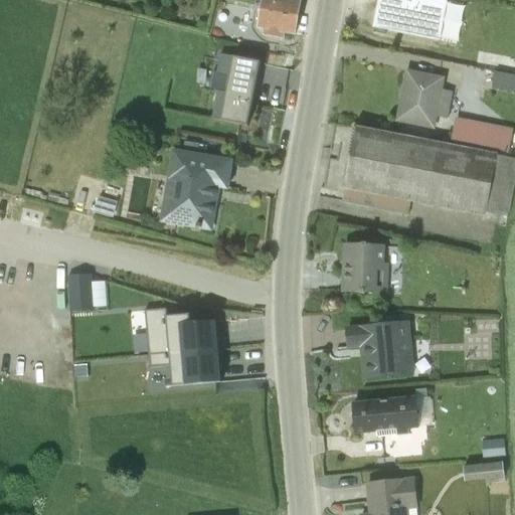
[(261,0),(255,28),(263,29),(262,35),(283,38),(284,32),(294,34),(300,0),(261,0)]
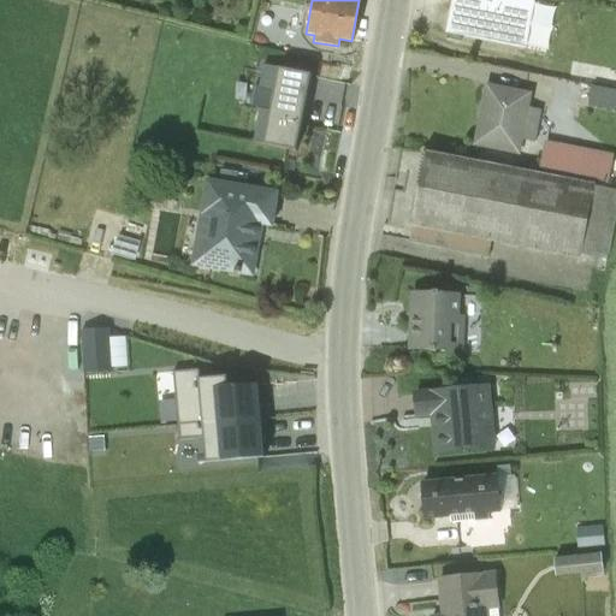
[(471,34),(477,0),(451,0),(445,34),(448,34),(446,39),(461,42),(462,37),(469,39),(471,34)]
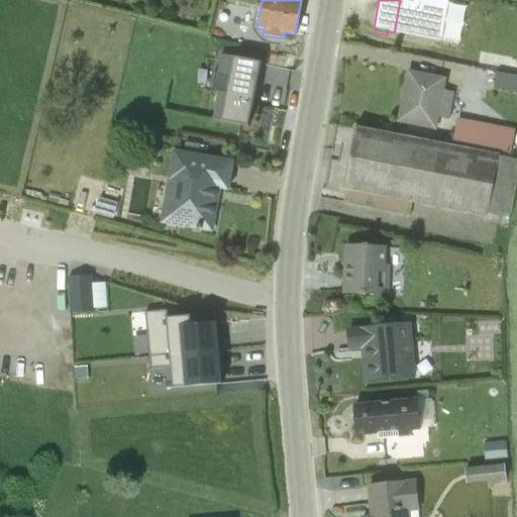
[(441,0),(400,0),(395,28),(441,37),(448,1),(441,0)]
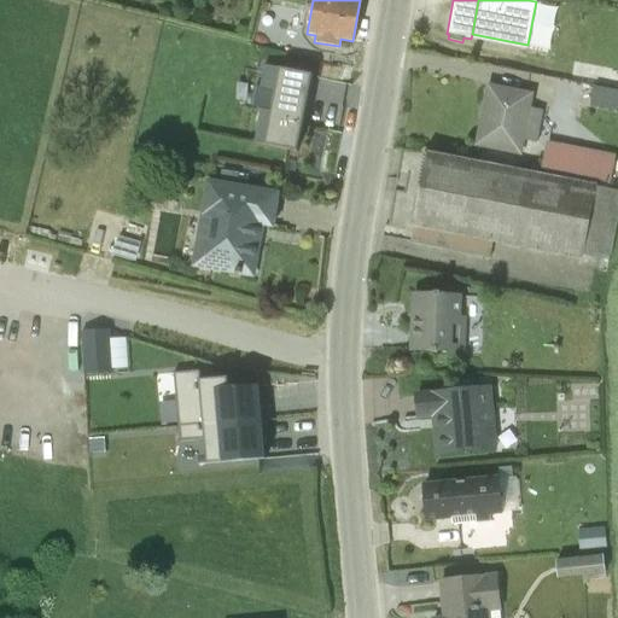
[(305,76),(312,77),(312,75),(264,65),(260,88),(275,92),(270,112),(261,110),(255,144),(297,152),(308,95),(301,94),(304,79),(305,76)]
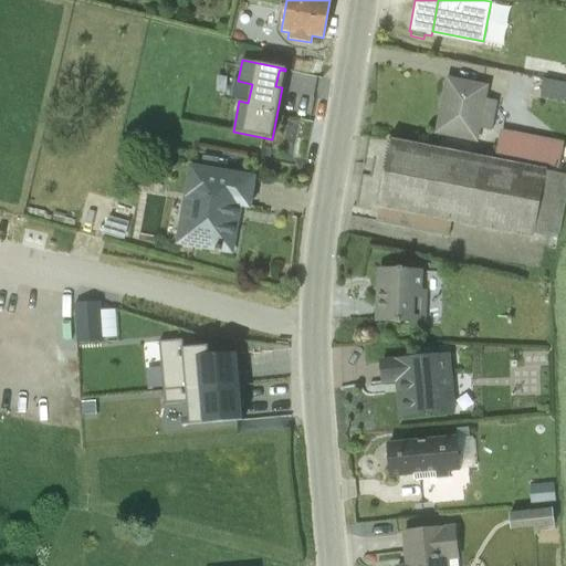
[(447,80),(437,133),(478,140),(480,128),(491,130),(496,101),(485,100),(488,88),(447,80)]
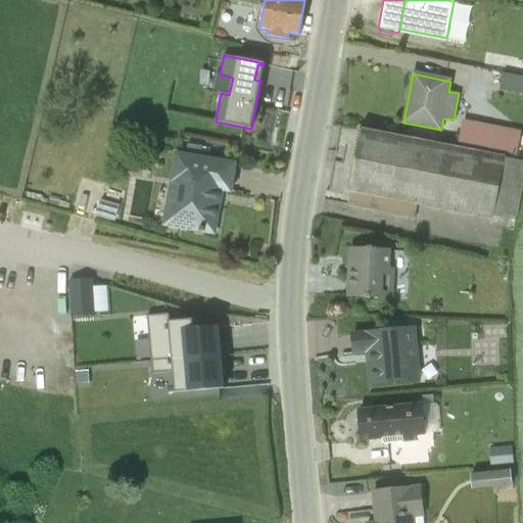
[(522,78),(502,75),(498,91),(522,95),(522,78)]
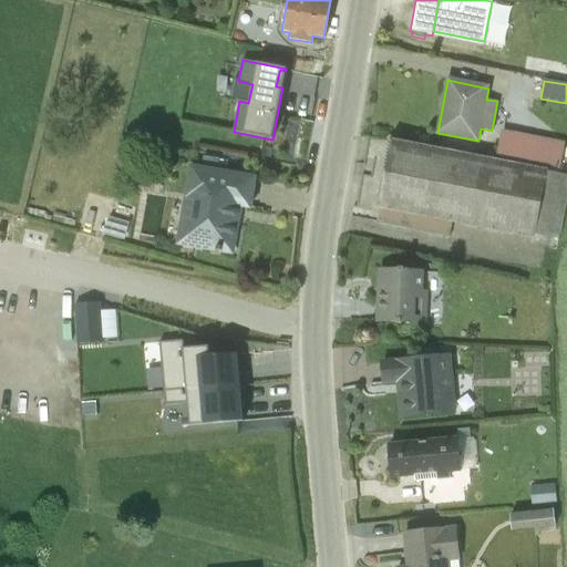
[(495,161),(558,173),(564,142),(500,130),(495,161)]
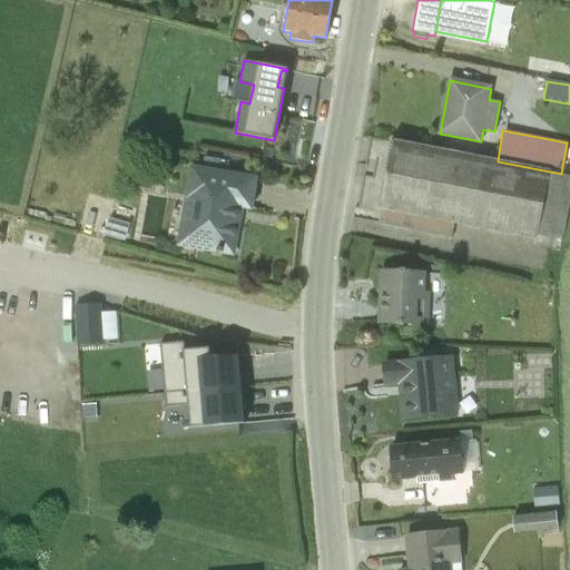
[(569,175),(561,174),(498,161),(391,141),(379,207),(382,208),(379,224),(452,238),(453,225),(538,241),(538,236),(561,239),(569,190),(569,175)]
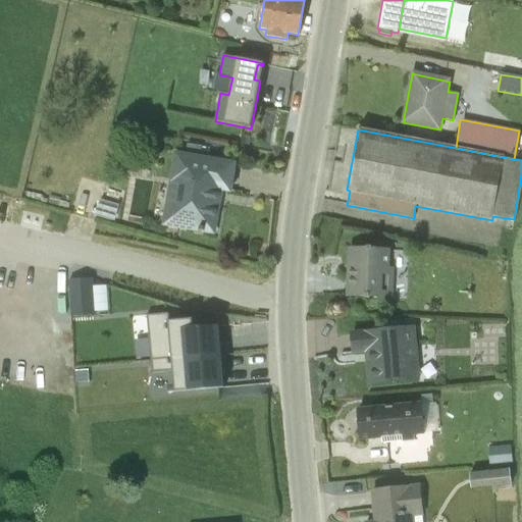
[(228,190),(232,166),(173,155),(162,223),(212,231),(217,207),(213,207),(216,188),(228,190)]
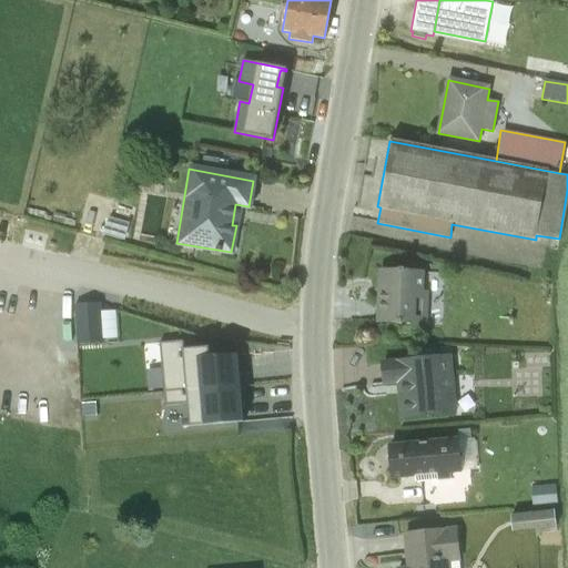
[(107,223),(102,235),(108,236),(124,242),(130,224),(109,219),(108,223),(107,223)]
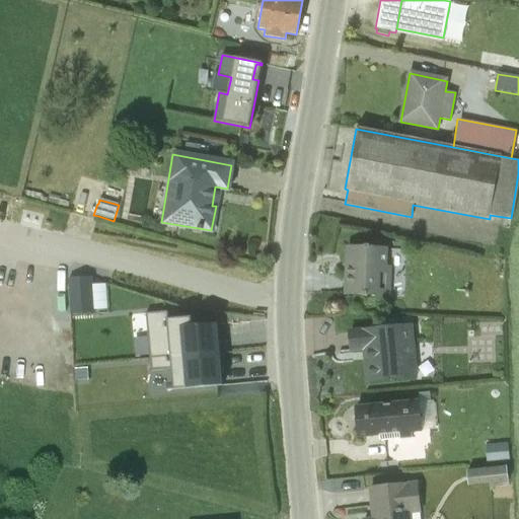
[(348,247),(346,294),(390,296),(391,266),(387,266),(387,249),(348,247)]
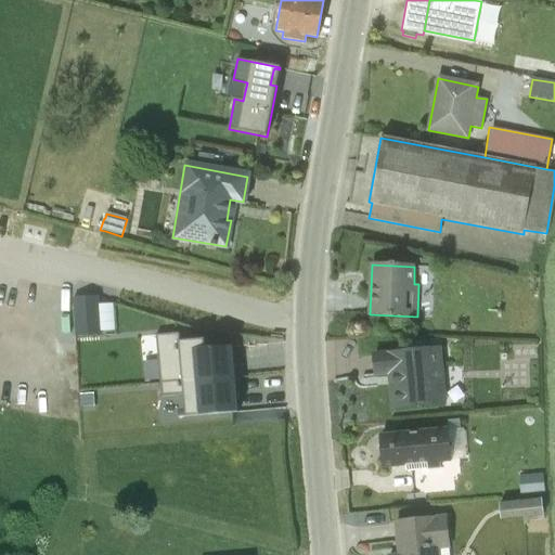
[(102,334),(101,289),(71,289),(72,335),(102,334)]
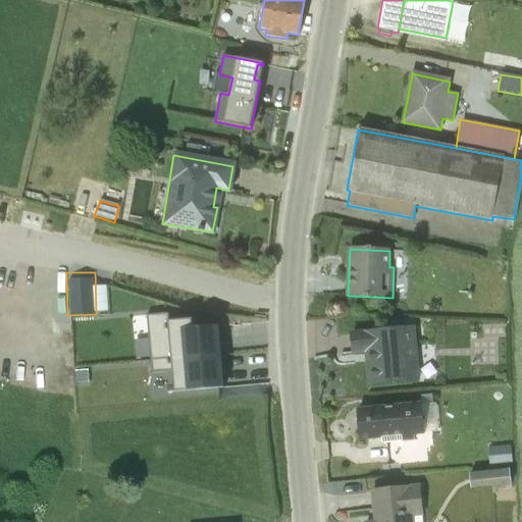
[(228,382),(221,313),(170,317),(170,310),(148,312),(156,394),(174,392),(174,387),(228,382)]
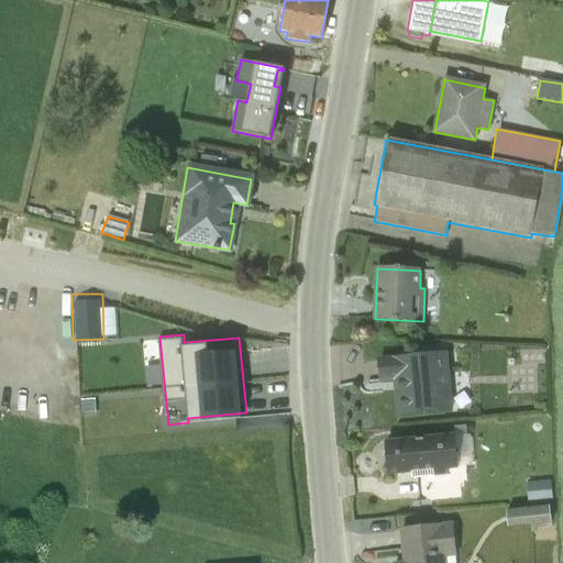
[(448,354),(378,361),(381,381),(399,378),(400,393),(396,393),(398,415),(452,409),(448,354)]
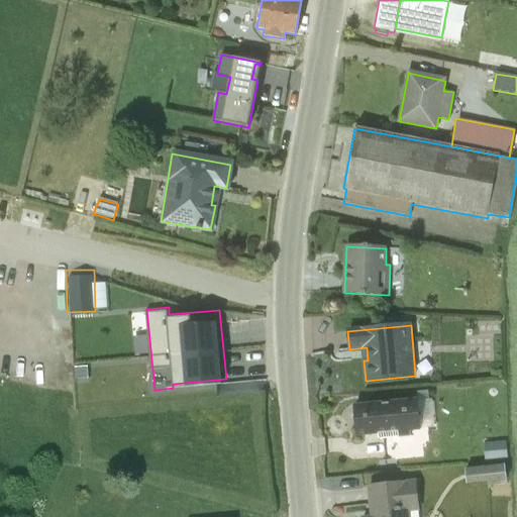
[(360,416),(354,417),(355,435),(378,433),(378,439),(410,436),(409,432),(420,431),(420,428),(433,427),(431,399),(428,399),(428,392),(417,393),(417,401),(359,406),(360,416)]
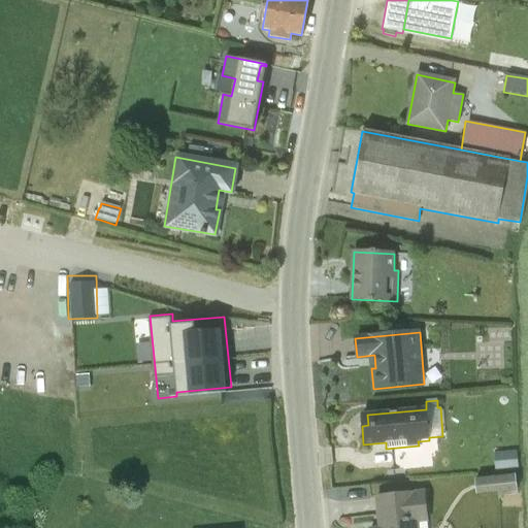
[(397,465),(422,465),(422,451),(397,451),(397,465)]
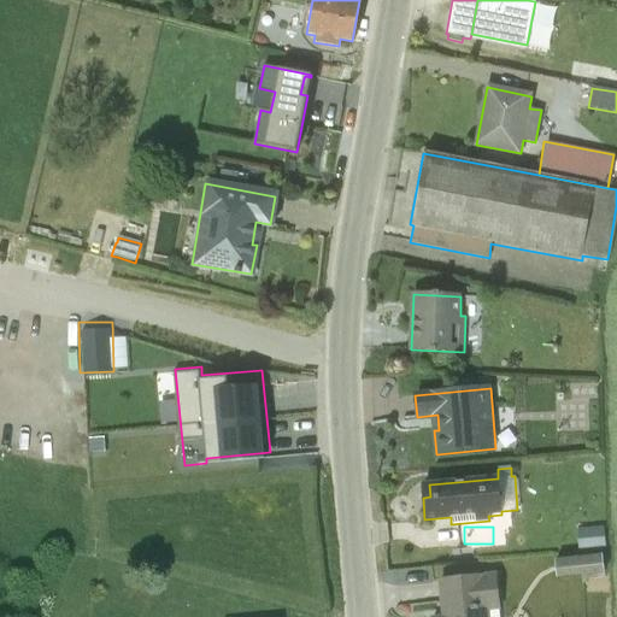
[(603,528),(576,532),(579,550),(605,547),(603,528)]
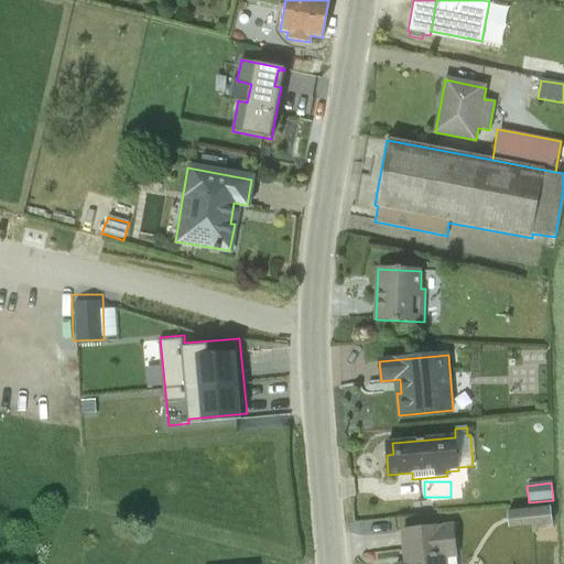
[(550,507),(507,512),(508,529),(552,524),(550,507)]
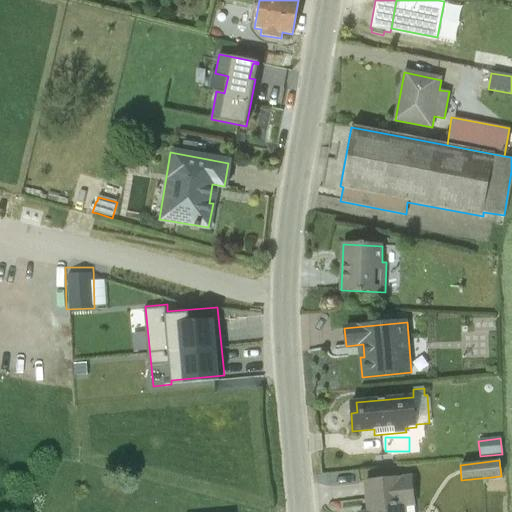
[(367,511),(413,511),(413,507),(415,507),(412,477),(365,482),(367,511)]
